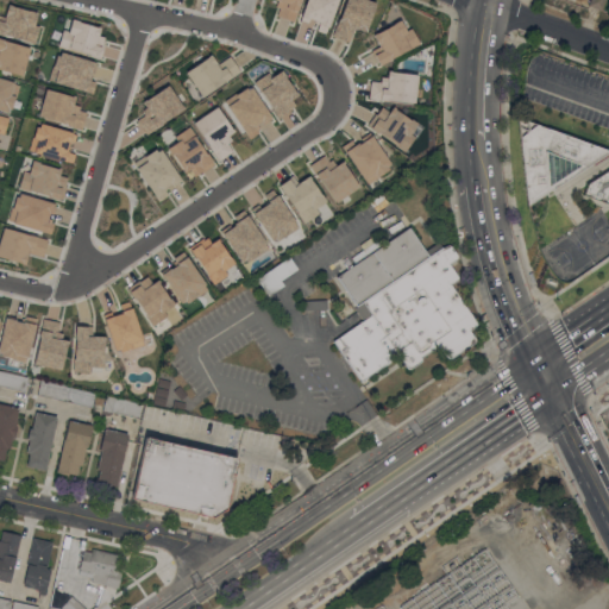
[(274,16),(292,22),(299,0),(275,0),(278,1),(274,16)]
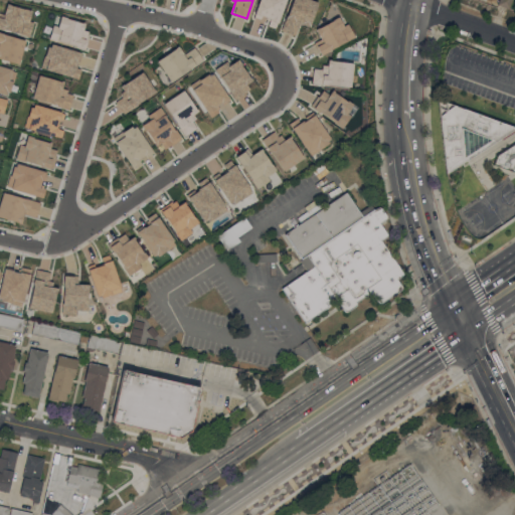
[(258,0),(252,15),(268,20),(266,25),(275,28),(285,0),(258,0)]
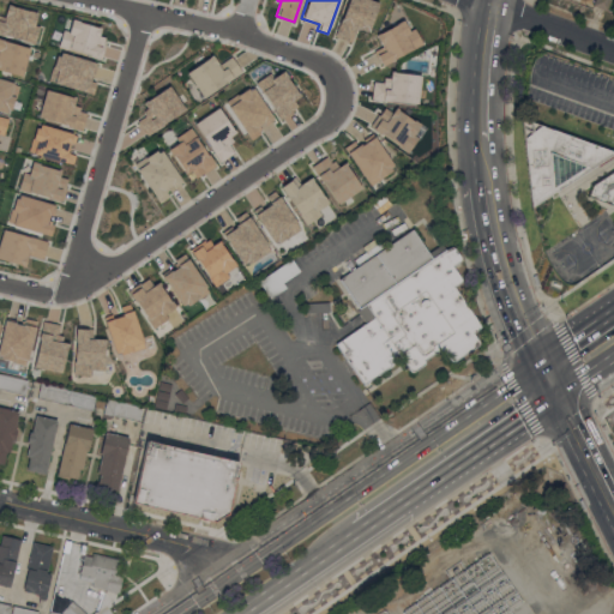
[(377,2),(369,0),(345,0),(335,37),(351,42),(355,29),(367,32),(377,2)]
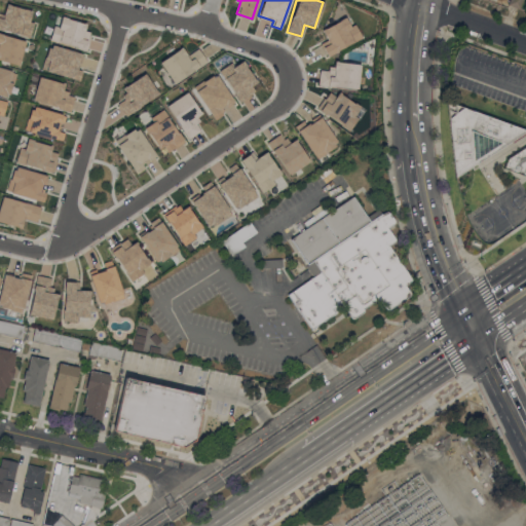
[(522,0),(519,9),(508,5),(509,0),(522,0)]
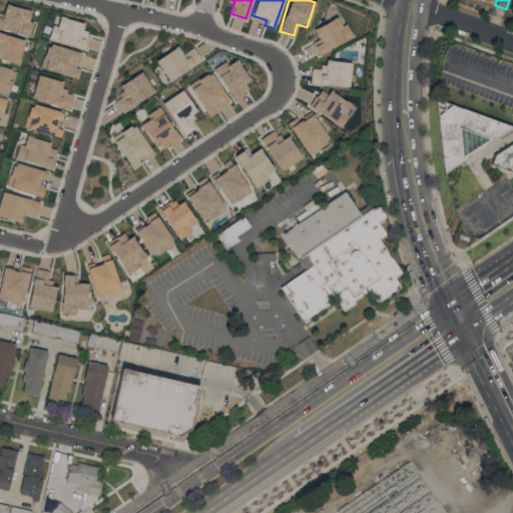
[(0,27),(28,36),(32,22),(27,20),(30,11),(5,4),(1,18),(0,17),(0,27)]
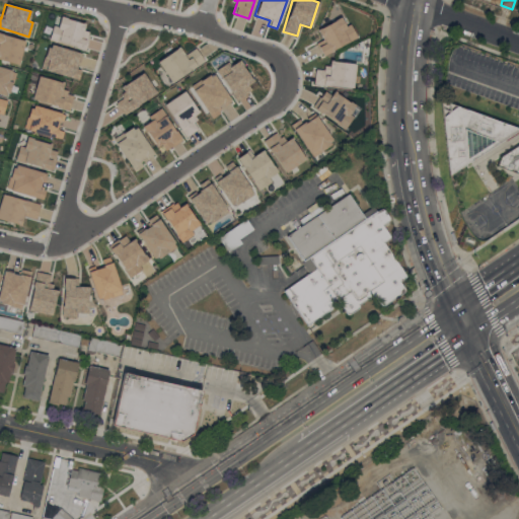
[(83,48),(87,34),(85,33),(87,29),(82,28),(83,22),(58,14),(55,24),(51,23),(47,38),(83,48)]
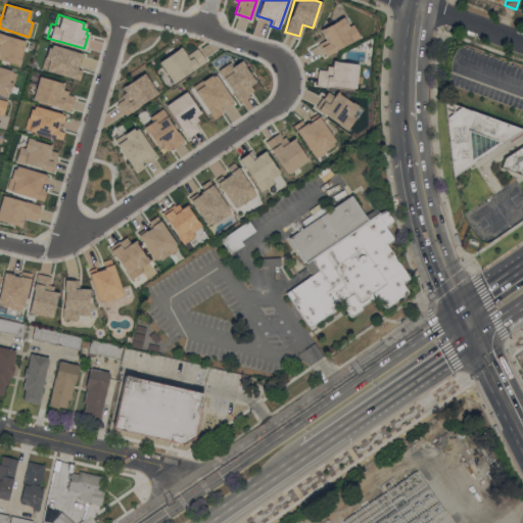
[(347,27),(342,17),(319,30),(325,41),(317,45),(323,57),(359,38),(351,25),(347,27)]
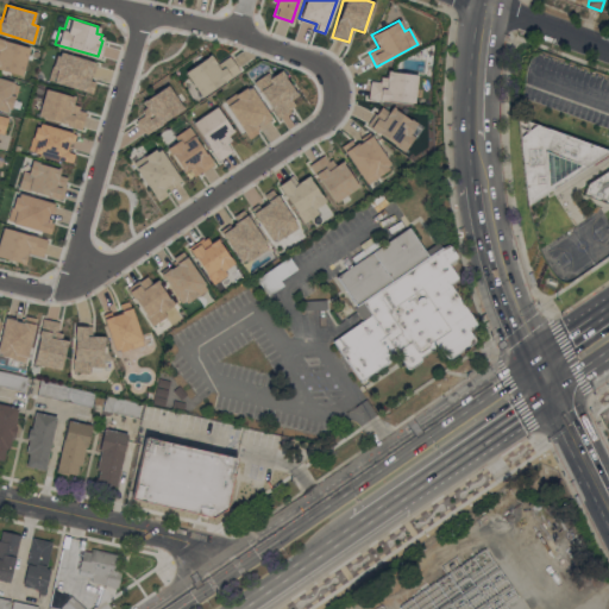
[(0,70),(22,76),(29,46),(0,39),(0,70)]
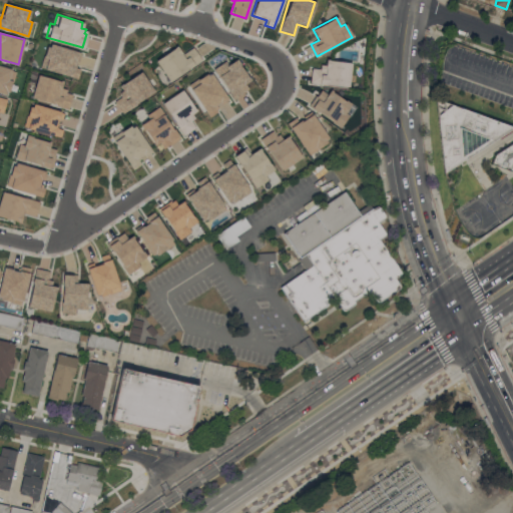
[(76,67),(79,52),(47,43),(40,68),(77,78),(80,68),(76,67)]
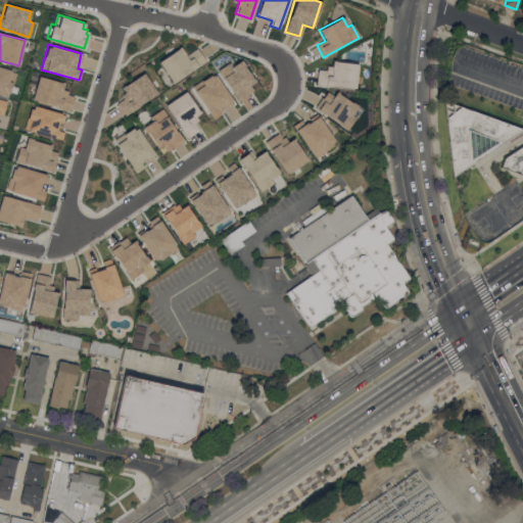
[(158,61),(172,83),(204,61),(196,48),(185,55),(180,47),(158,61)]
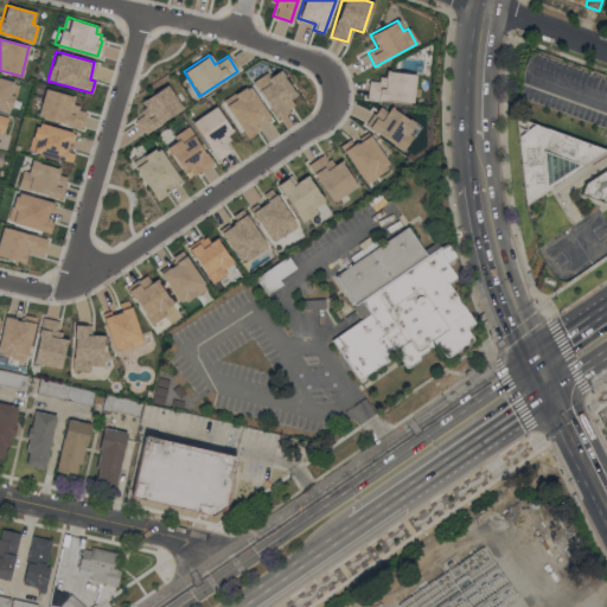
[(299,100),(279,70),(269,76),(266,72),(251,82),(274,115),(299,100)]
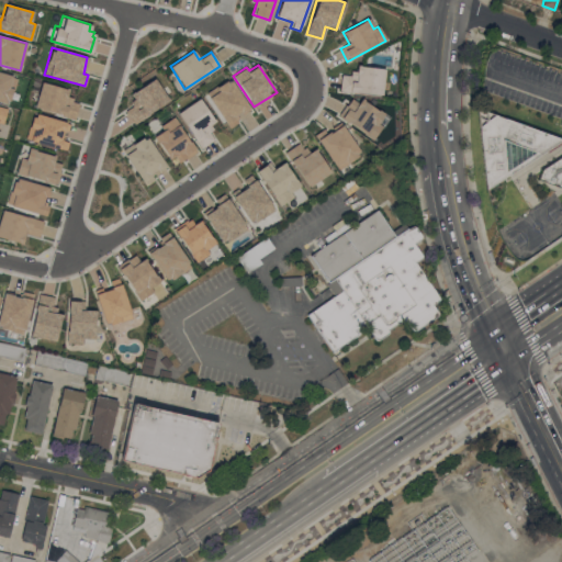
[(339,91),(382,93),(383,68),(356,66),(355,74),(340,74),(339,91)]
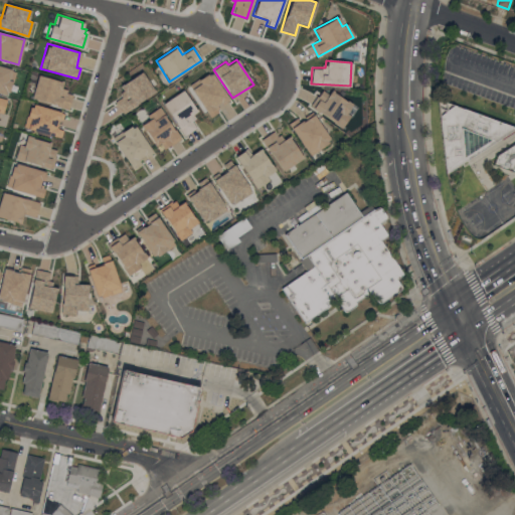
[(12,69),(0,65),(0,93),(7,95),(12,69)]
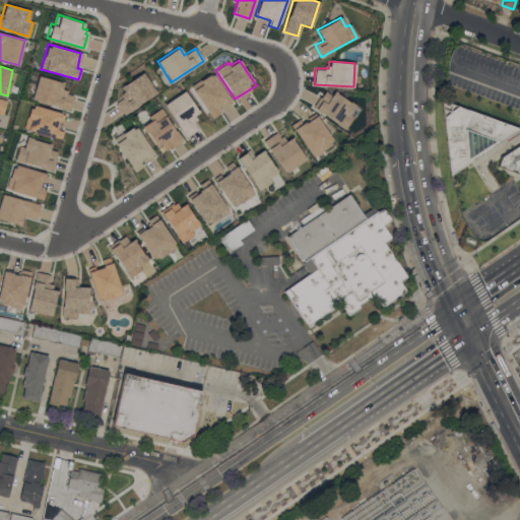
[(123,115),(155,92),(142,72),(119,88),(124,96),(116,103),(123,115)]
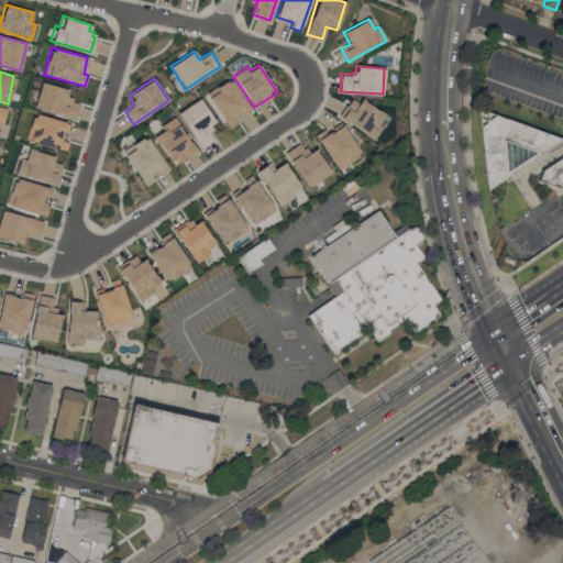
[(207,92),(227,129),(241,121),(238,117),(249,110),(231,78),(207,92)]
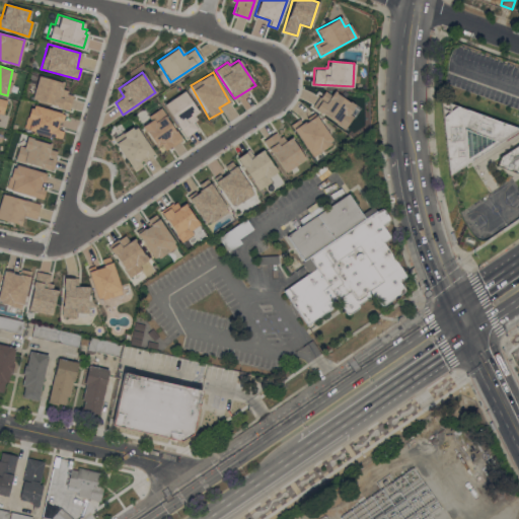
[(31,100),(69,108),(73,93),(61,90),(63,81),(36,76),(31,100)]
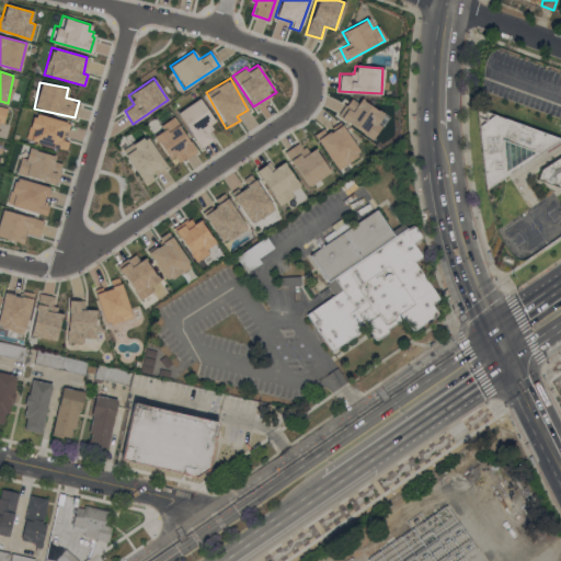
[(370,139),(381,126),(377,123),(381,116),(353,94),(338,114),(370,139)]
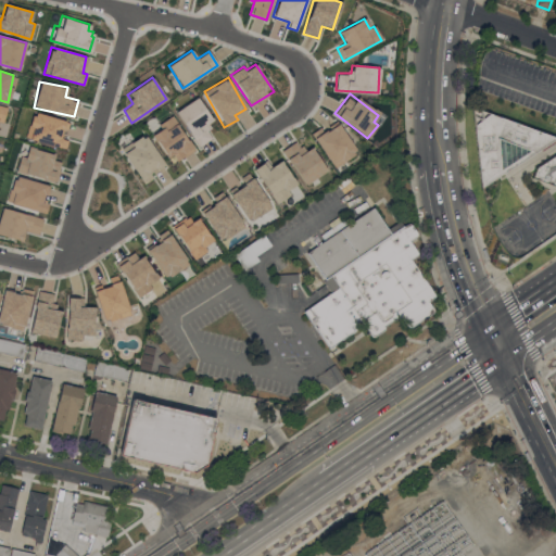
[(212,138),(204,128),(213,122),(197,97),(175,112),(199,147),(212,138)]
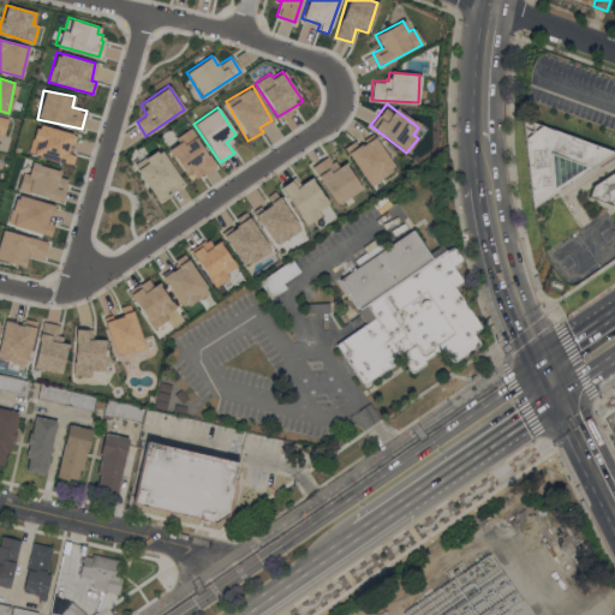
[(523,118),(614,150),(614,155),(599,166),(598,163),(532,206),(523,118)]
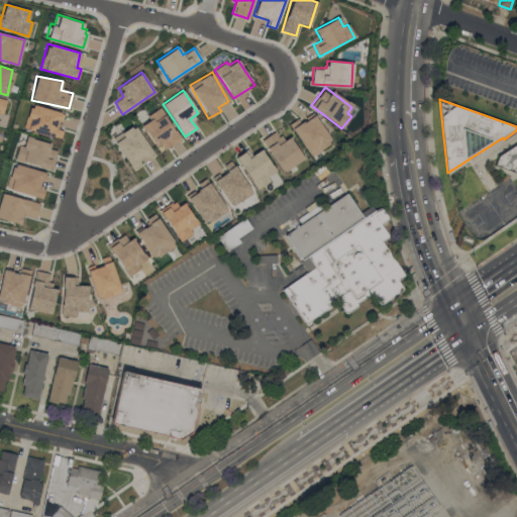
[(24,128),(58,137),(64,112),(30,104),(24,128)]
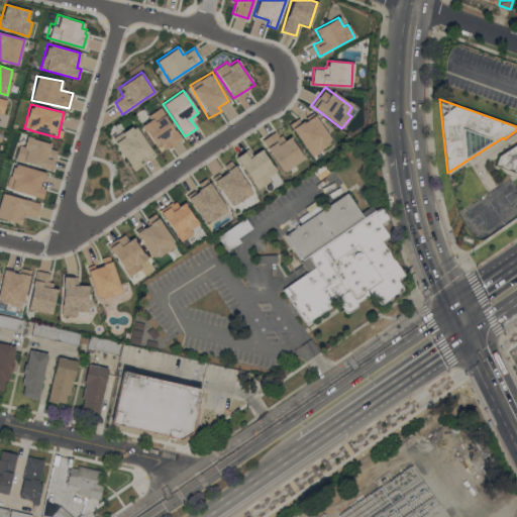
[(158,106),(145,114),(148,117),(138,124),(153,145),(159,141),(163,148),(179,136),(158,106)]
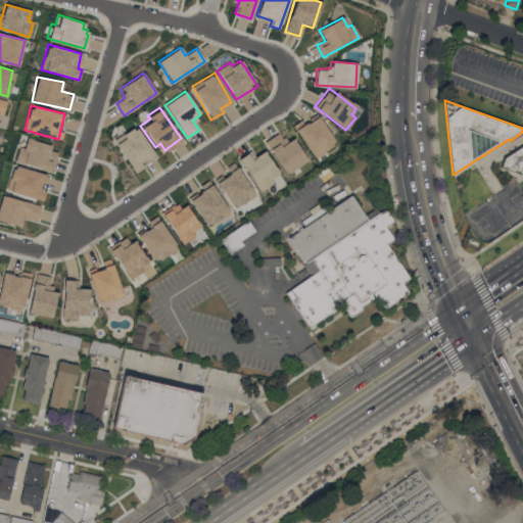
[(294,128),(314,158),(336,144),(316,113),(294,128)]
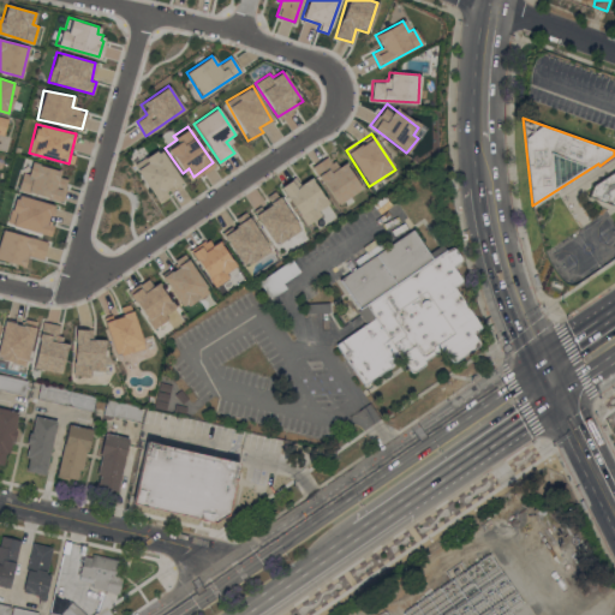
[(156,204),(168,197),(166,191),(180,184),(161,148),(135,162),(156,204)]
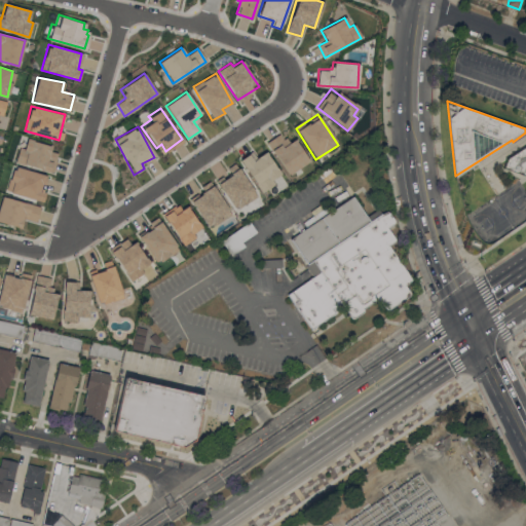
[(266,142),(289,175),(308,160),(294,139),(288,144),(279,133),(266,142)]
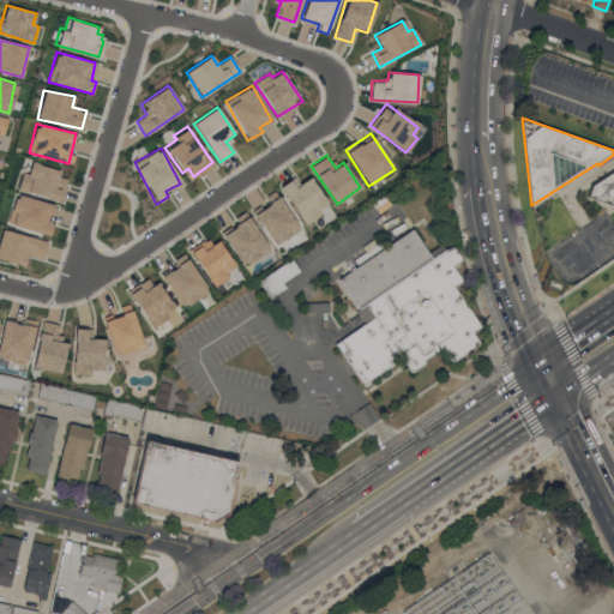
[(61,200),(67,179),(59,176),(60,170),(31,163),(28,173),(22,172),(17,190),(61,200)]
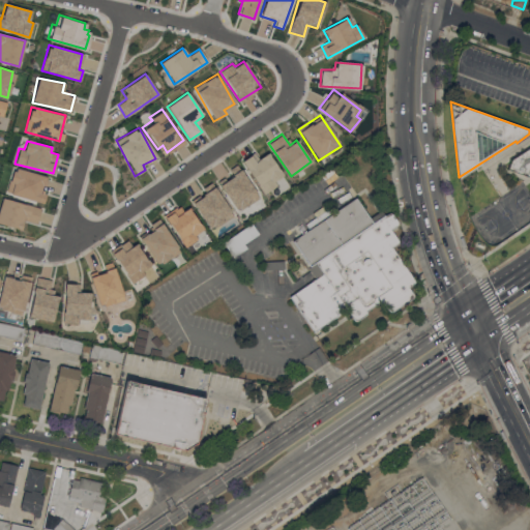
[(529,177),(507,169),(511,158),(529,146),(529,177)]
